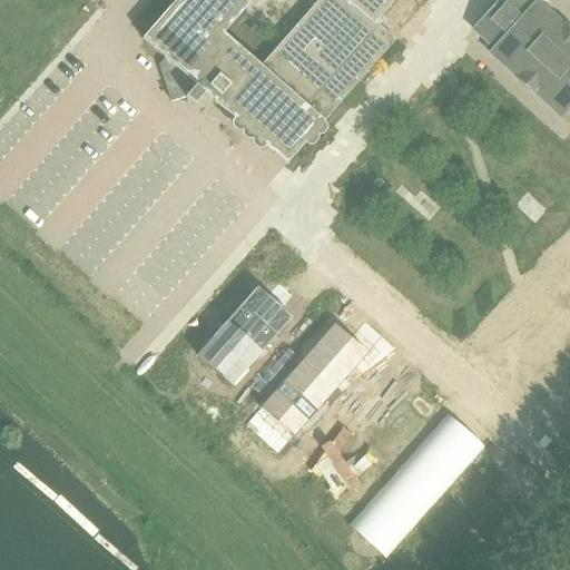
[(176,0),(143,39),(165,58),(158,66),(172,102),(186,98),(194,105),(205,94),(234,119),(265,146),(284,164),(285,164),(304,144),(307,139),(322,123),(394,40),(374,23),(394,0),(176,0)]
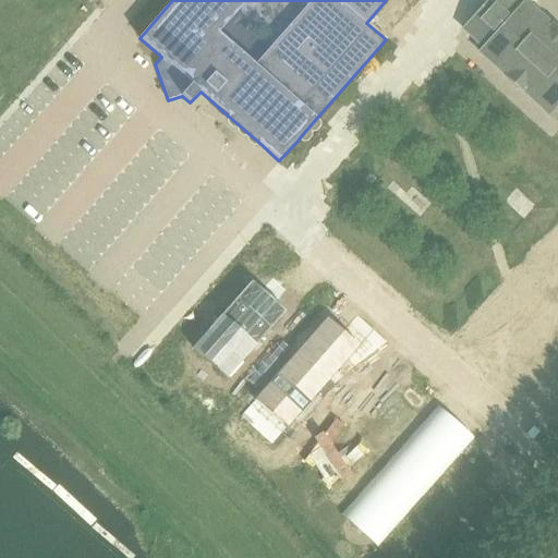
[(549,116),(557,104),(557,33),(524,3),(526,0),(489,0),(463,31),(484,48),(478,55),(549,116)]
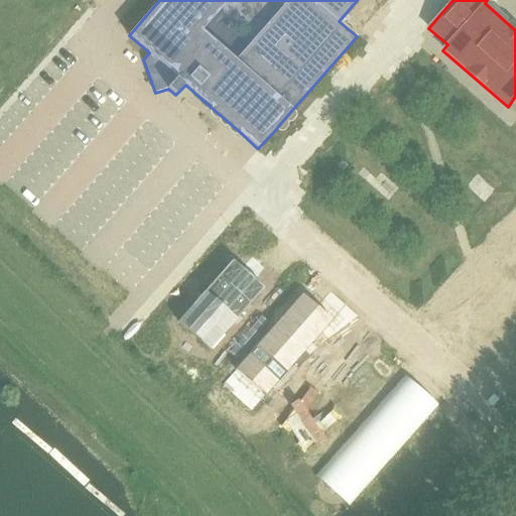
[(232,261),(177,321),(209,350),(263,288),(232,261)]
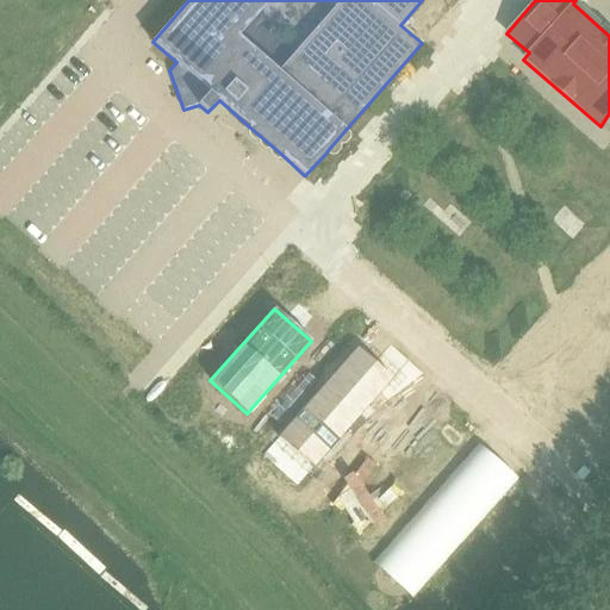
[(356,347),(278,436),(313,467),(392,378),(356,347)]
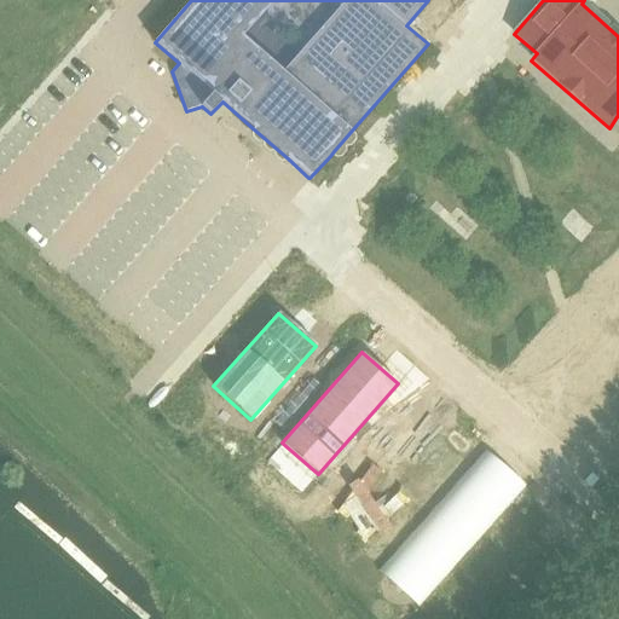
[(420,607),(527,486),(486,450),(379,571),(420,607)]
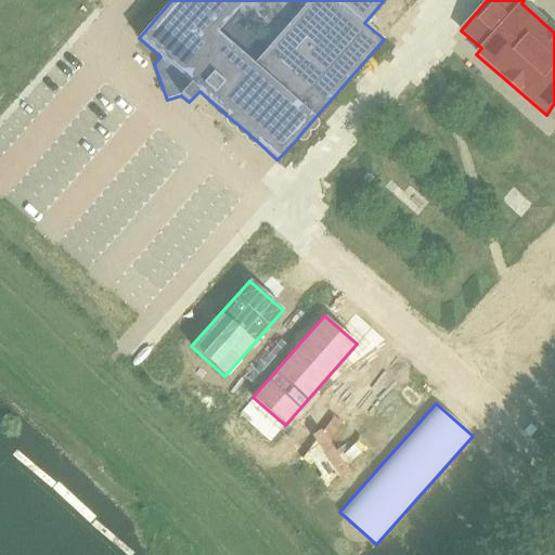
[(315,441),(301,460),(310,466),(322,451),(332,466),(319,478),(326,486),(338,475),(340,479),(349,474),(346,467),(364,450),(357,441),(339,459),(327,442),(341,423),(333,416),(321,433),(320,430),(311,436),(315,441)]
